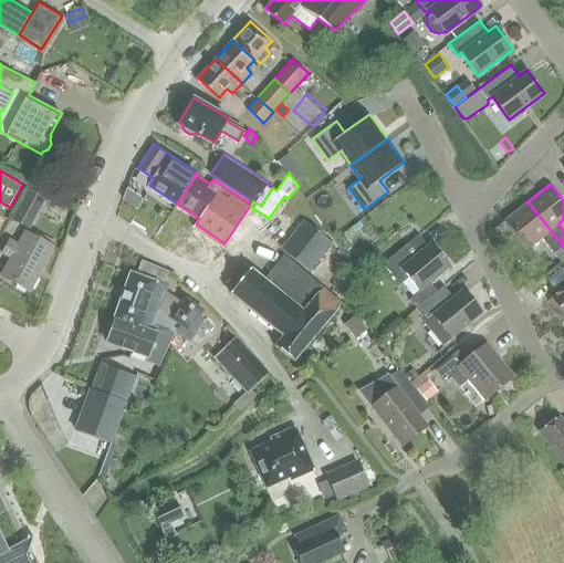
[(30,227),(47,196),(30,187),(12,218),(30,227)]
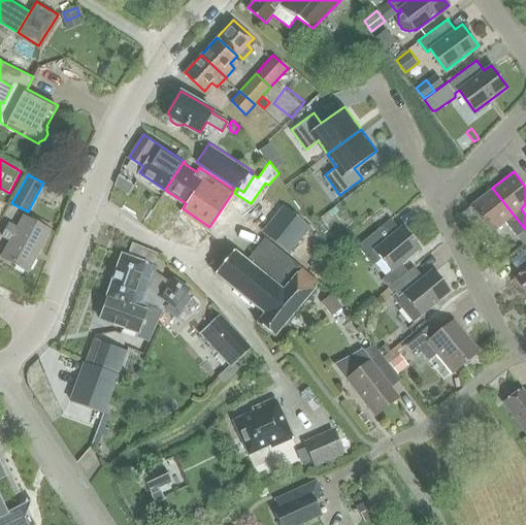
[(271,186),(265,194),(282,205),(287,197),(271,186)]
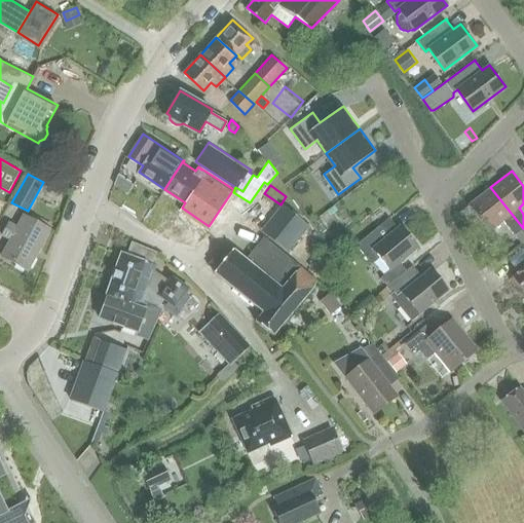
[(473,201),(470,203),(490,230),(503,219),(516,234),(523,228),(490,187),(476,199),(473,201)]
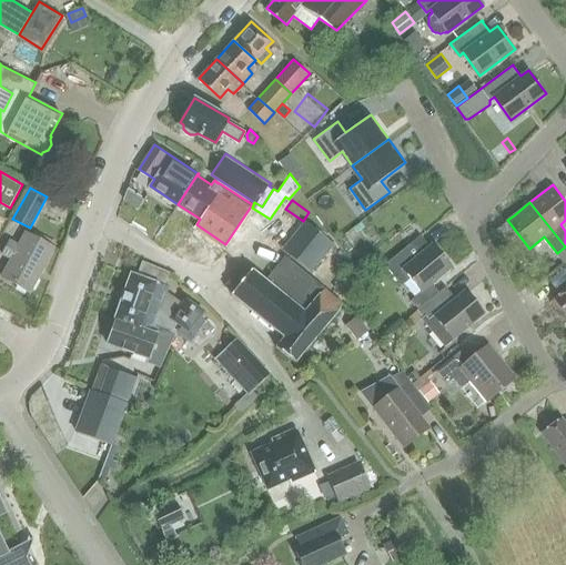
[(334,243),(313,226),(291,254),(312,271),(334,243)]
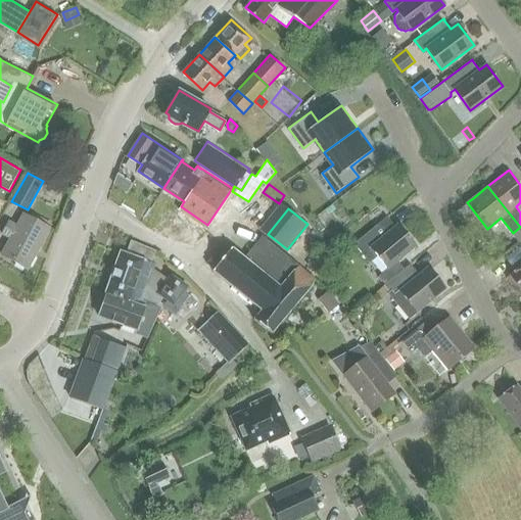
[(28,267),(49,227),(25,213),(18,225),(10,220),(3,233),(11,237),(3,253),(28,267)]
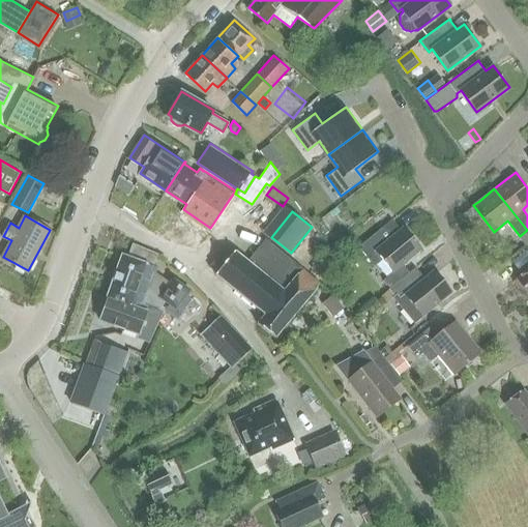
[(404,227),(402,229),(392,218),(359,245),(375,264),(383,258),(393,270),(405,262),(421,247),(404,227)]
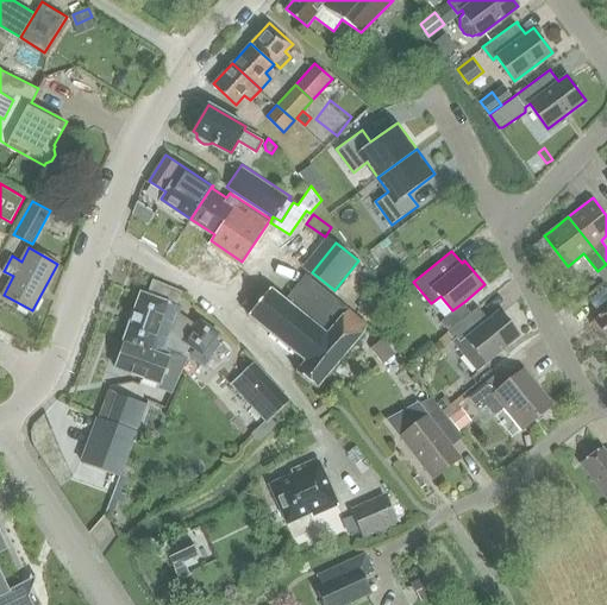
[(327,334),(348,309),(307,275),(286,300),(327,334)]
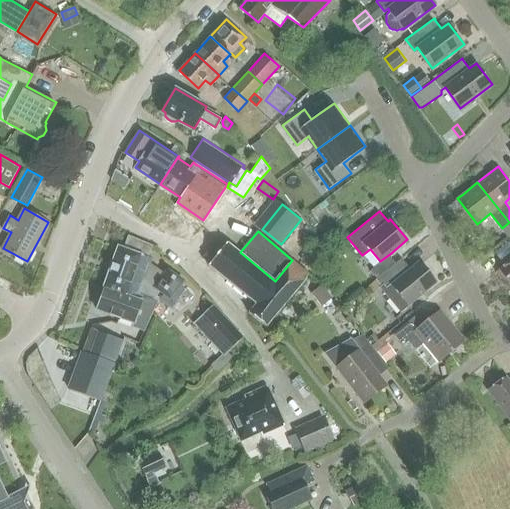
[(148,256),(153,244),(129,234),(124,247),(119,245),(104,286),(105,287),(126,294),(127,290),(139,294),(143,281),(155,290),(156,288),(164,294),(160,299),(173,309),(187,289),(182,285),(186,279),(169,265),(164,271),(151,261),(152,257),(148,256)]
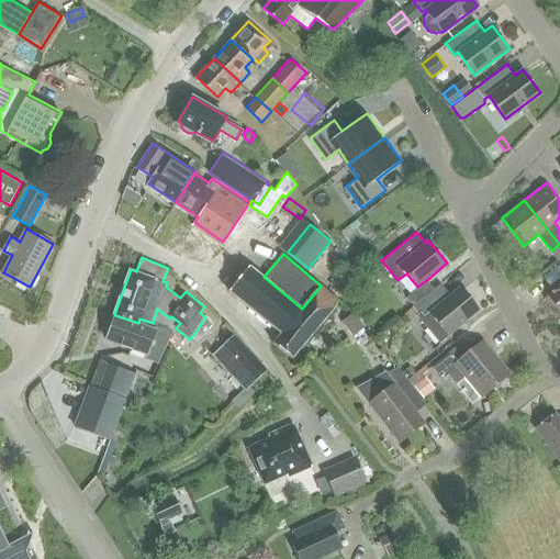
[(292,357),(340,301),(321,286),(302,309),(264,277),(249,266),(248,267),(241,261),(224,282),(231,288),(230,290),(281,333),(273,342),(292,357)]
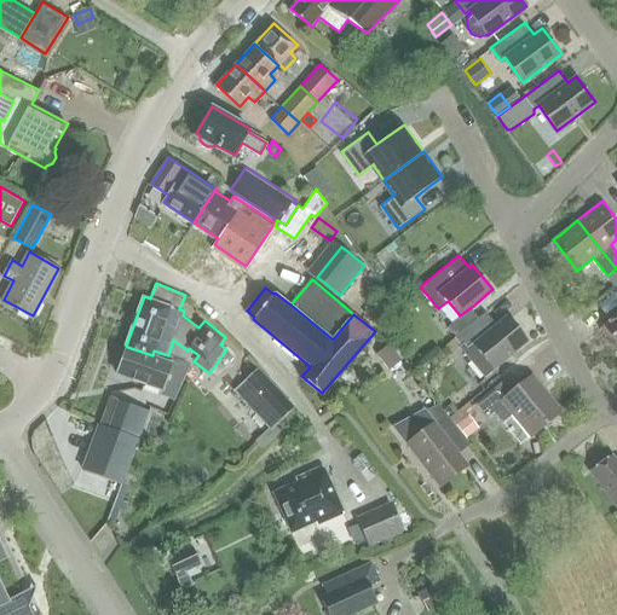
[(364,309),(378,323),(387,313),(374,300),(364,309)]
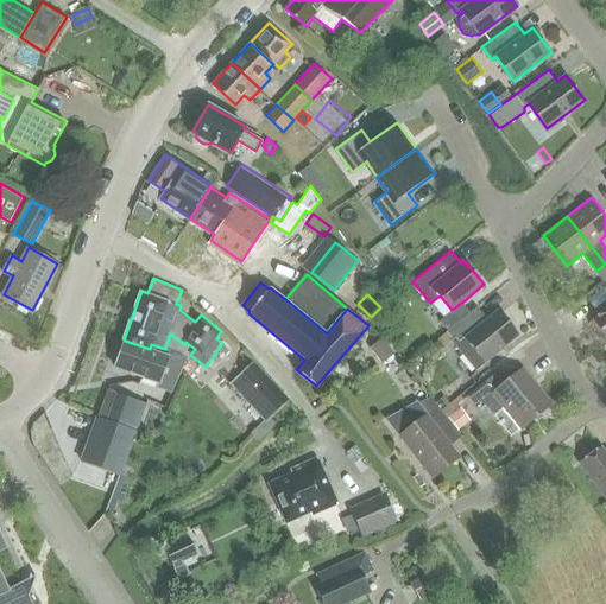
[(452,310),(442,318),(450,328),(472,310),(465,300),(452,310)]
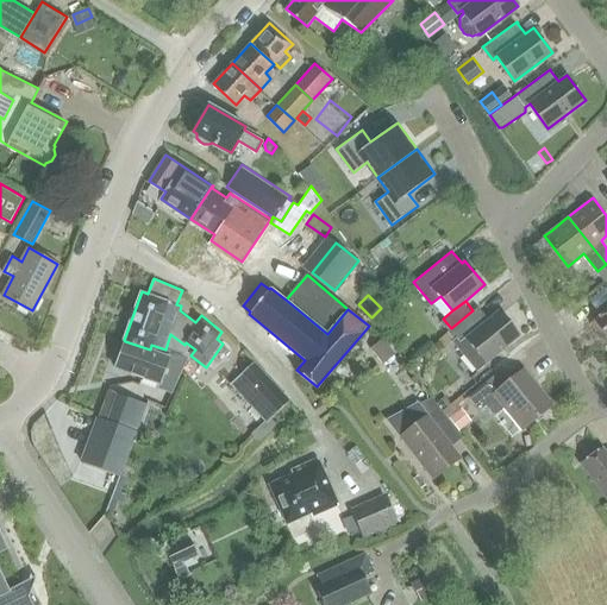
[(500,310),(487,320),(476,308),(473,310),(451,328),(449,331),(455,338),(452,340),(477,370),(520,334),(500,310)]
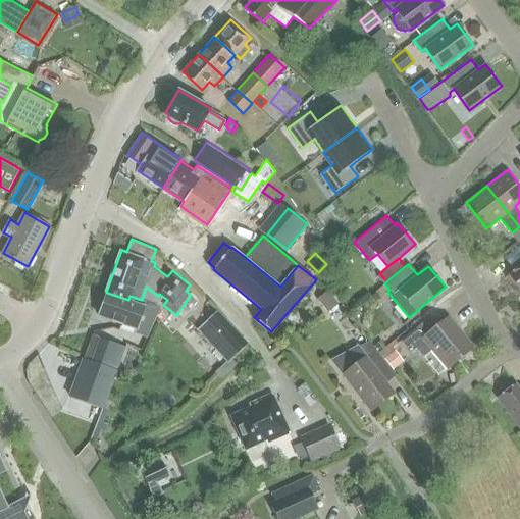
[(519,265),(508,275),(519,290),(519,265)]
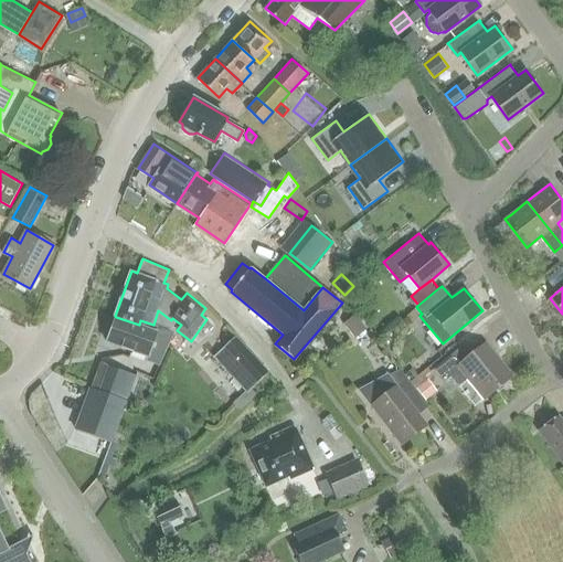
[(416,307),(412,310),(417,317),(420,316),(422,314),(416,307)]
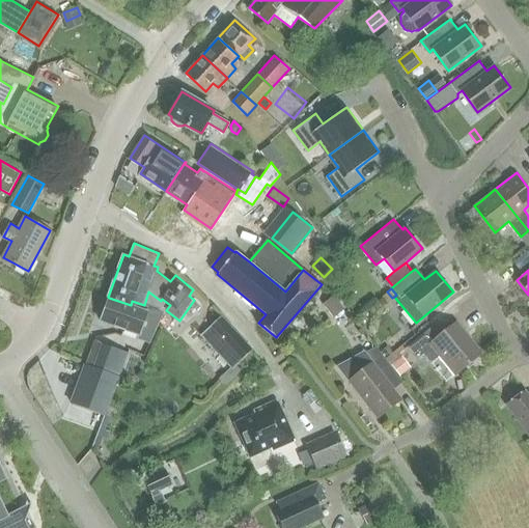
[(345,308),(334,294),(323,302),(334,316),(345,308)]
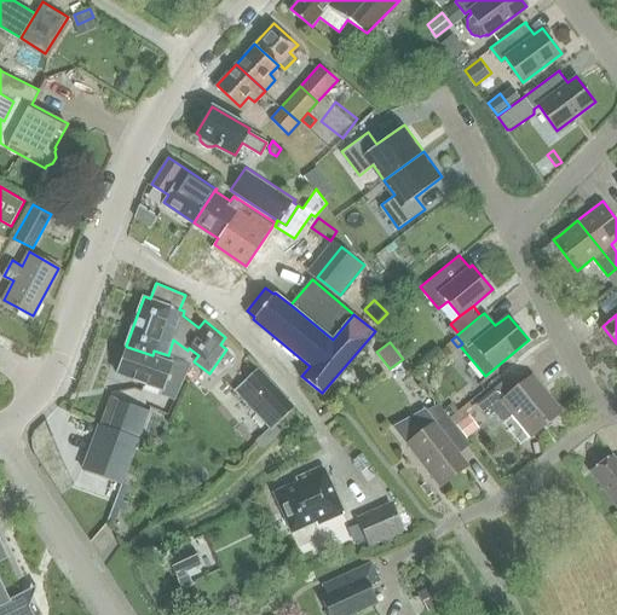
[(153,355),(127,347),(117,372),(177,394),(191,363),(174,355),(173,357),(168,355),(154,350),(153,355)]
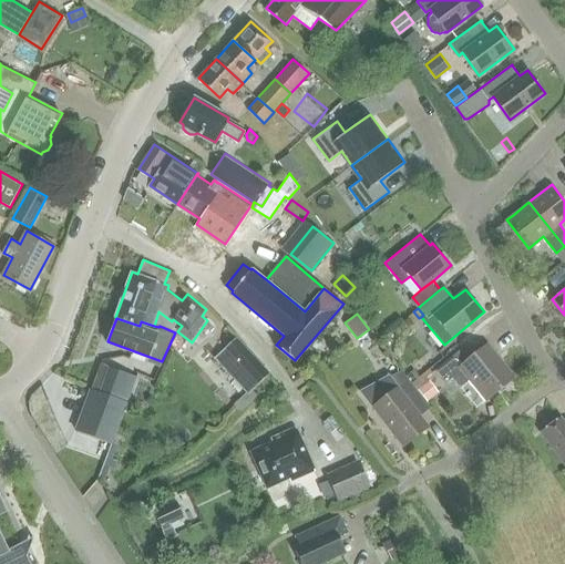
[(234,338),(223,349),(244,370),(237,376),(250,391),(268,375),(234,338)]
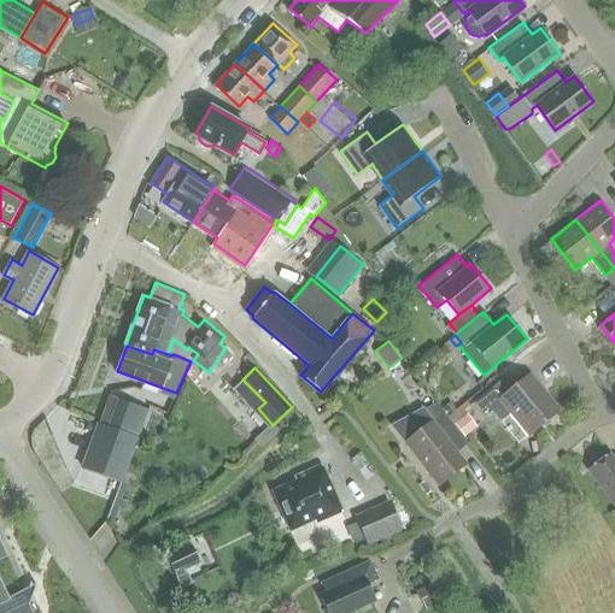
[(529,434),(560,408),(531,373),(510,390),(501,379),(475,400),(484,412),(492,406),(502,419),(511,411),(529,434)]
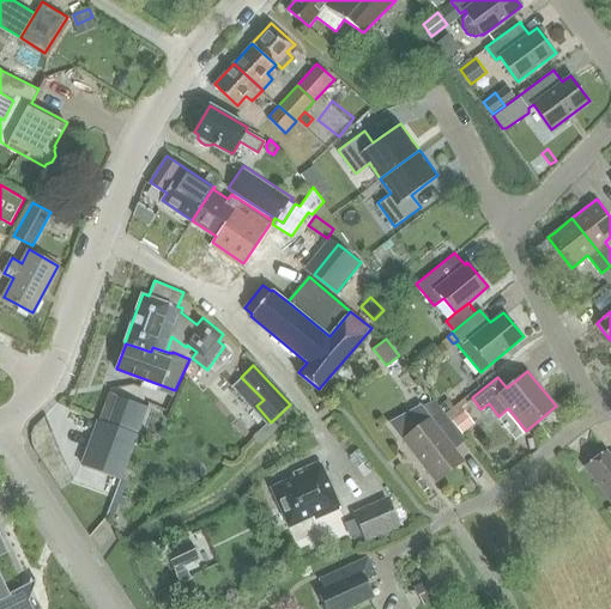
[(121,477),(147,406),(110,393),(84,464),(121,477)]
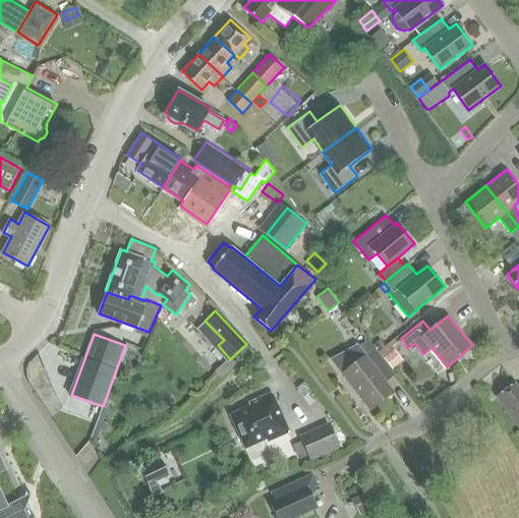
[(386,382),(396,373),(369,339),(360,344),(358,342),(332,356),(369,405),(391,389),(386,382)]
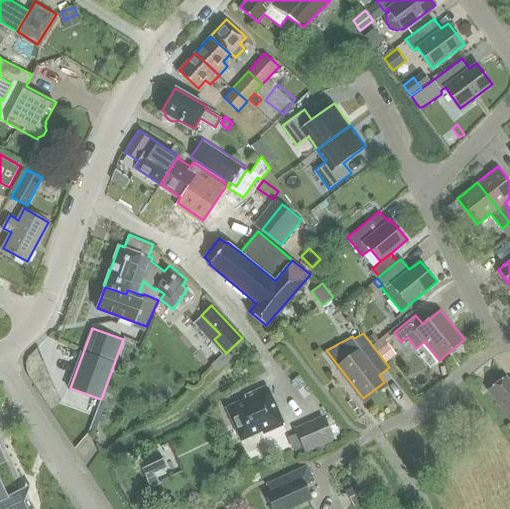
[(397,353),(388,342),(378,350),(386,361),(397,353)]
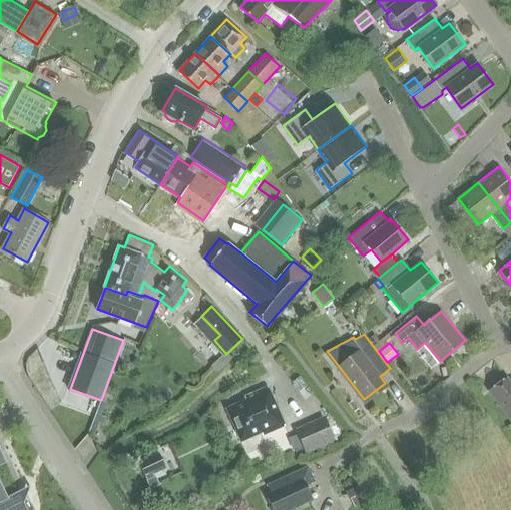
[(510,381),(508,377),(490,390),(510,418),(510,381)]
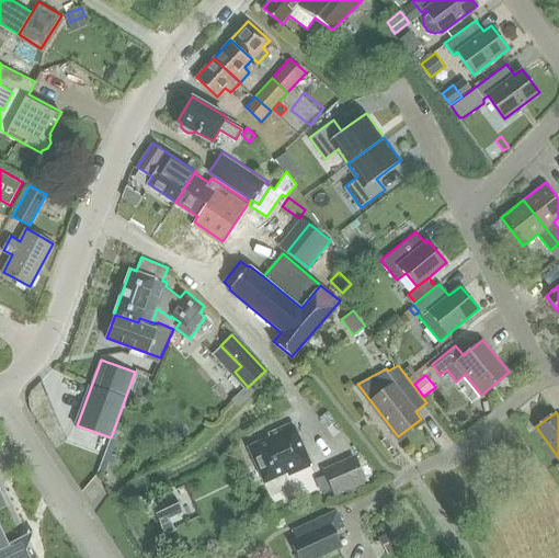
[(287,475),(311,465),(293,422),(269,433),(271,436),(249,445),(264,481),(286,473),(287,475)]
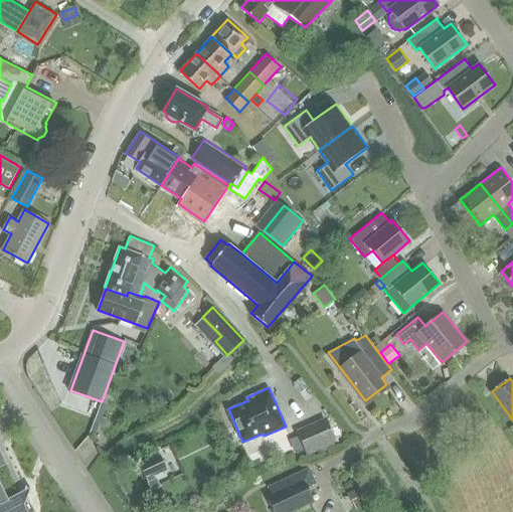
[(336,441),(326,416),(297,430),(299,435),(304,446),(307,454),(336,441)]
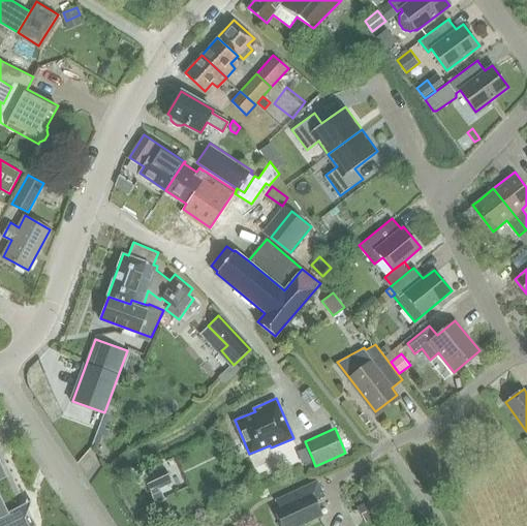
[(32,525),(36,524),(26,502),(8,512),(0,493),(0,478),(7,475),(0,460),(0,525),(32,525)]
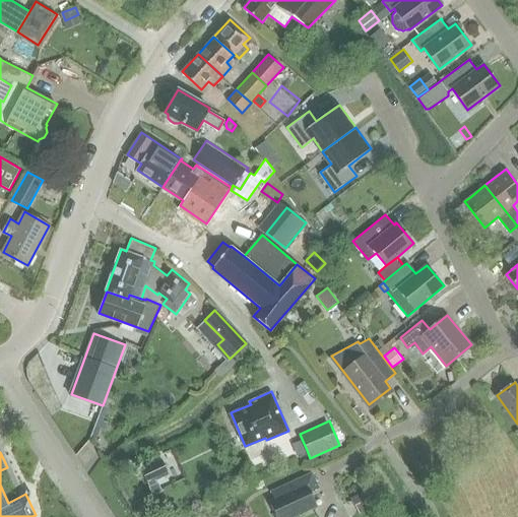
[(155,460),(141,467),(147,481),(154,477),(163,474),(155,460)]
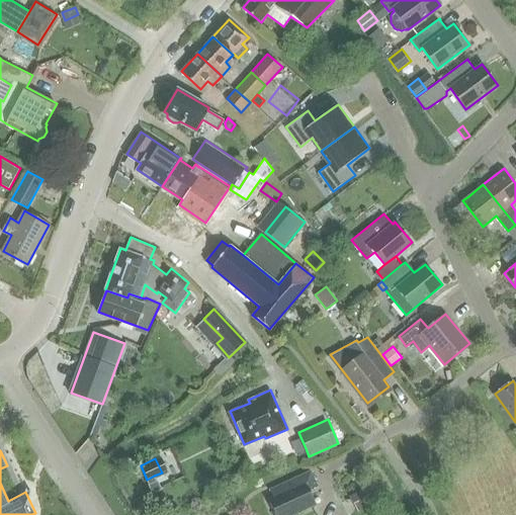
[(279,493),(269,497),(276,514),(290,514),(316,504),(309,489),(318,485),(311,469),(276,486),(279,493)]
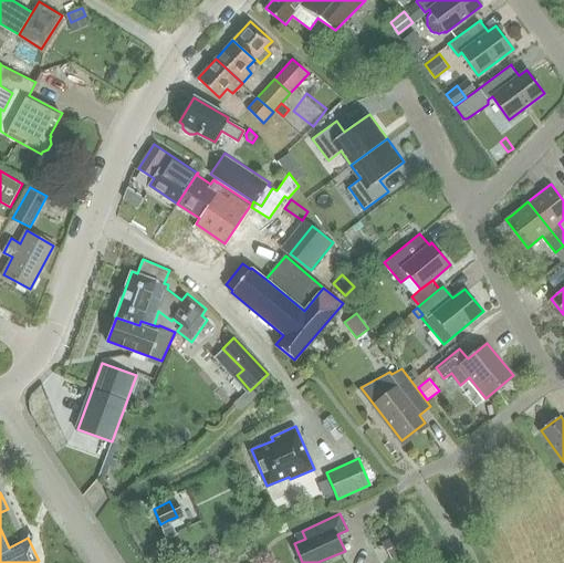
[(168,520),(160,524),(167,537),(176,532),(171,523),(170,523),(168,520)]
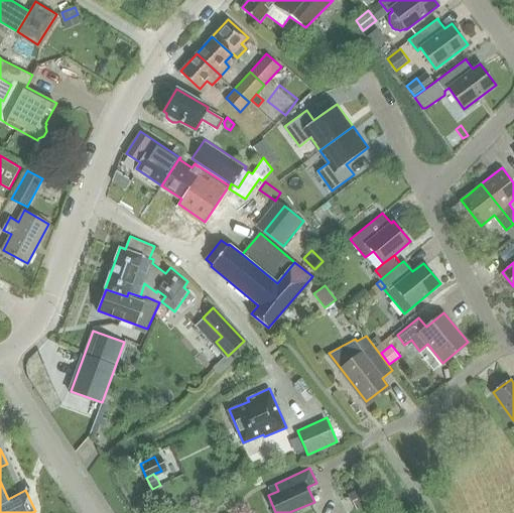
[(357,508),(375,498),(366,483),(348,493),(357,508)]
